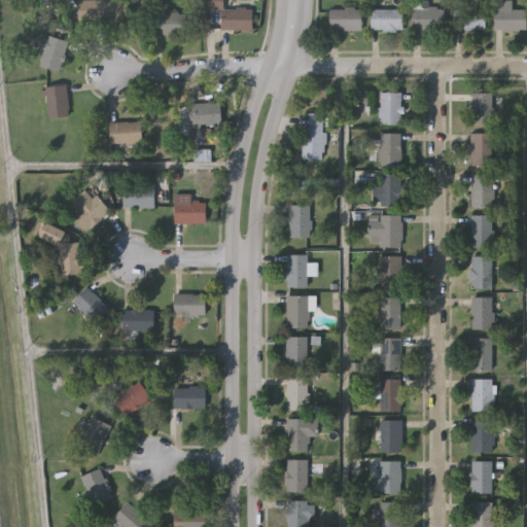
[(78,0),(127,0),(127,21),(78,21),(78,0)]
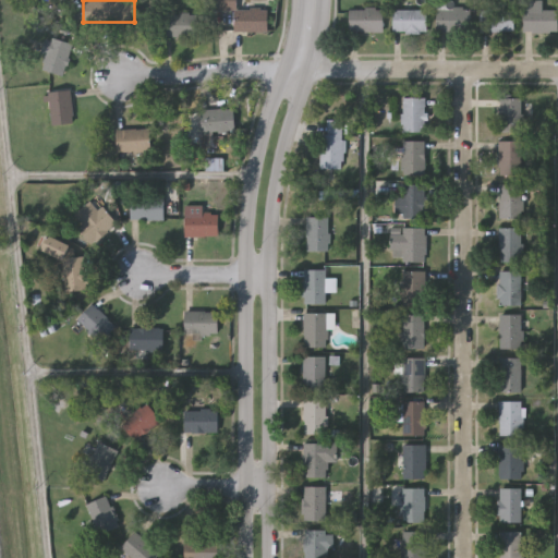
[(267,32),(234,33),(233,10),(214,10),(214,0),(235,0),(235,10),(267,9),(267,32)]
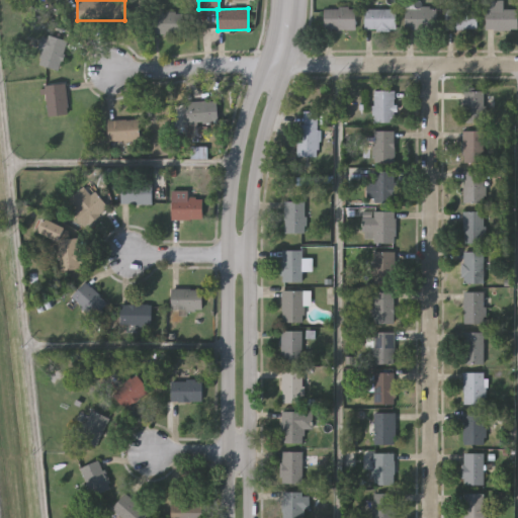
[(517,9),(517,29),(486,29),(486,0),(503,0),(503,9),(517,9)]
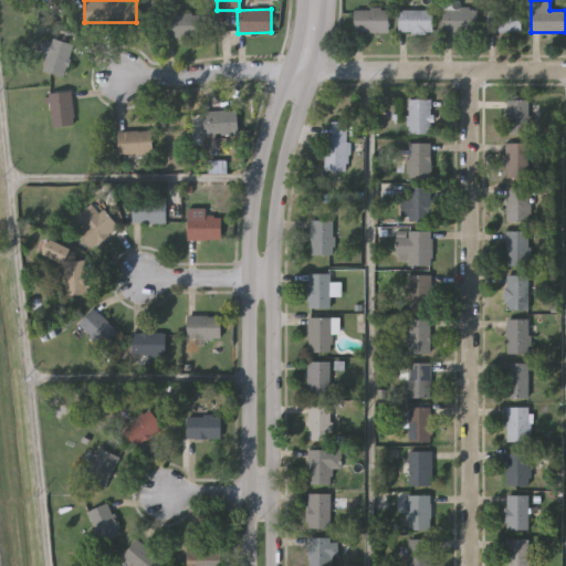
[(475,32),(443,32),(443,3),(458,3),(458,8),(475,8),(475,32)]
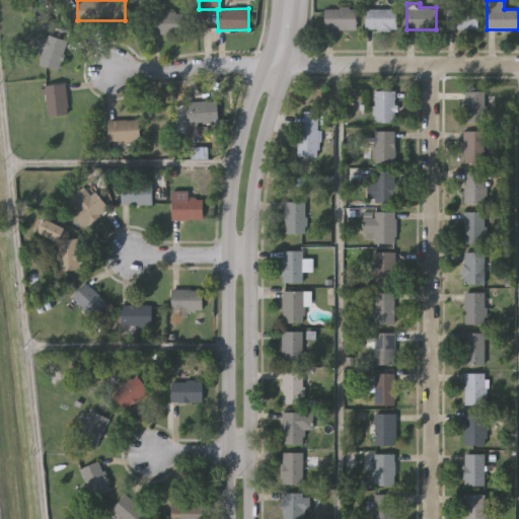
[(323,8),(356,8),(356,29),(323,29),(323,8)]
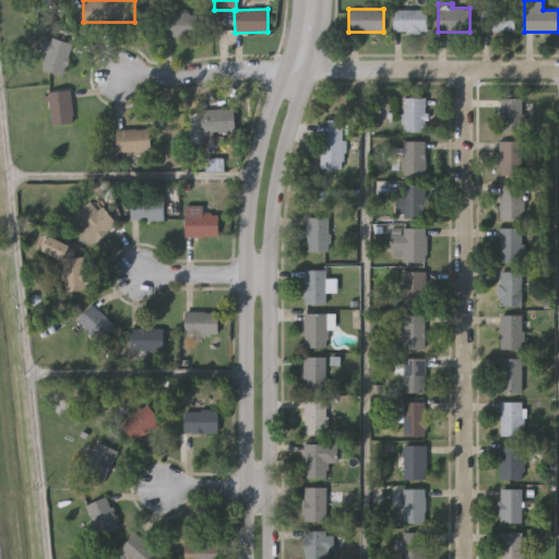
[(514,9),(514,32),(480,32),(480,9),(514,9)]
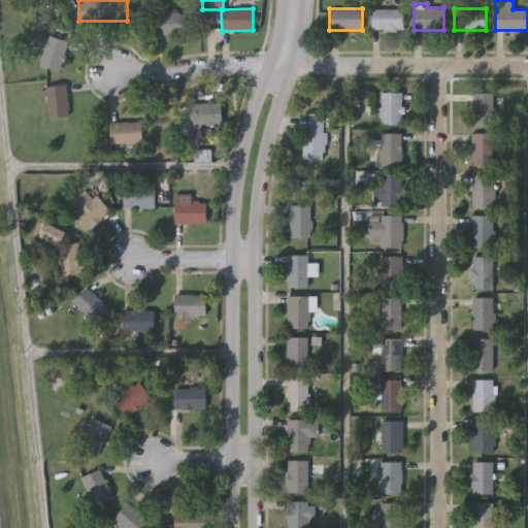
[(403,9),(403,31),(370,31),(370,9),(403,9)]
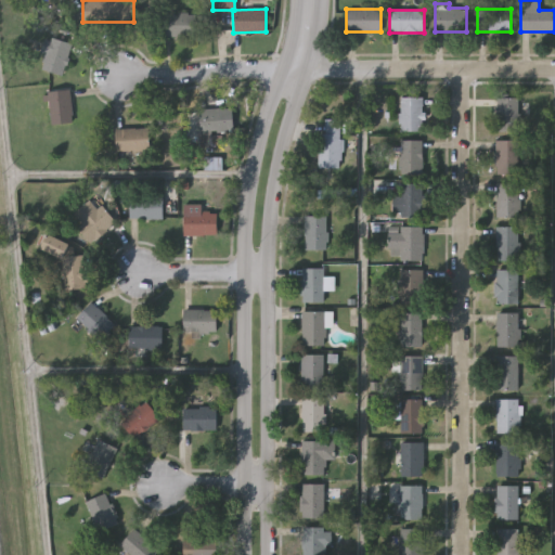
[(195,13),(195,37),(160,37),(160,13),(195,13)]
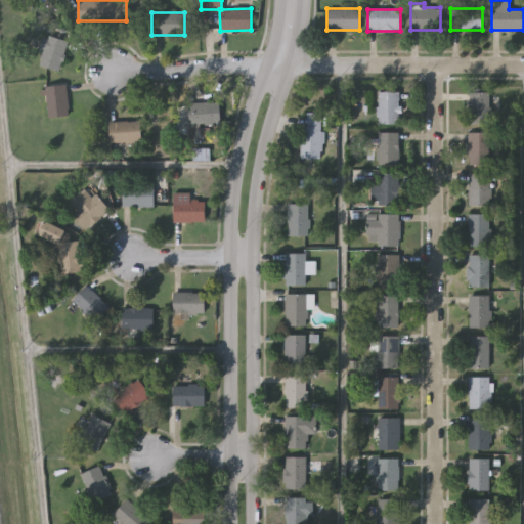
[(36,64),(44,35),(68,41),(60,71),(36,64)]
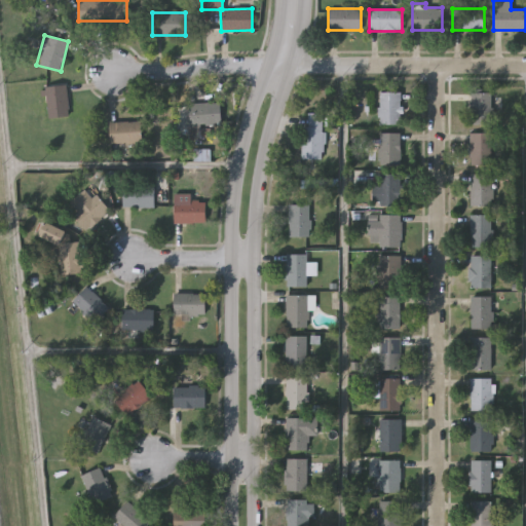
[(47,118),(44,87),(66,85),(69,116),(47,118)]
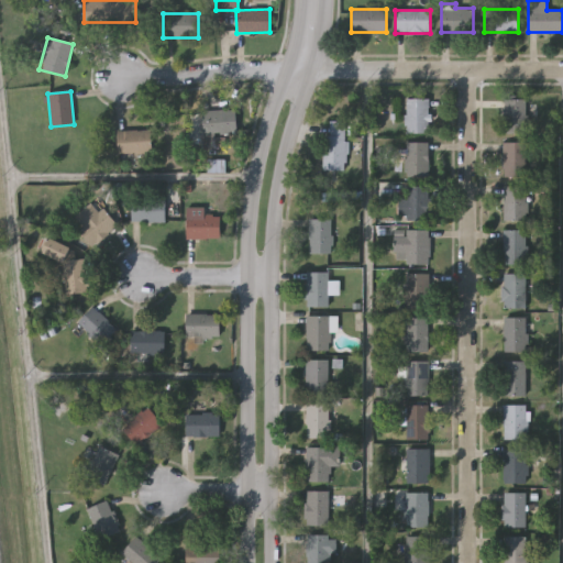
[(428,98),(428,133),(405,133),(405,98),(428,98)]
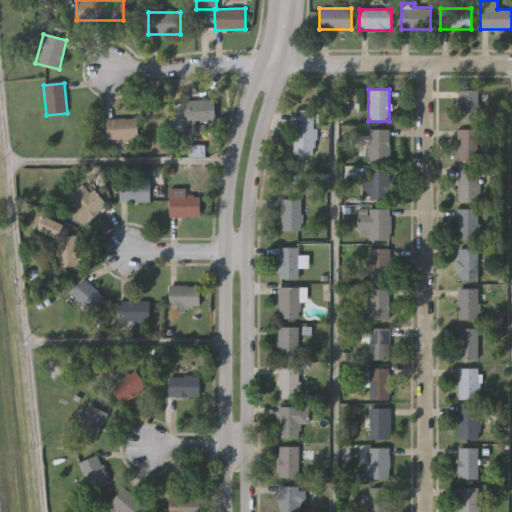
[(458,122),(458,90),(478,90),(478,122),(458,122)]
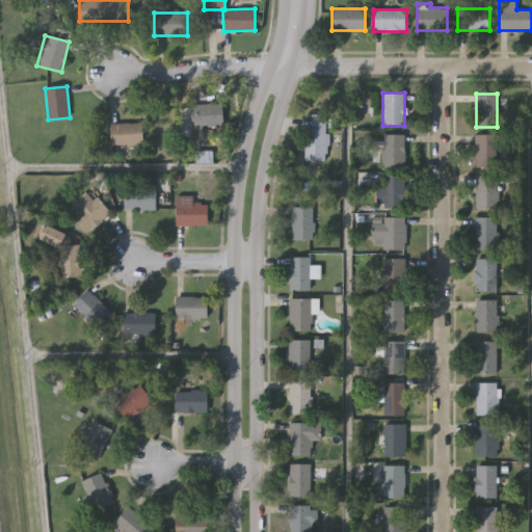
[(222,104),(222,127),(190,127),(190,104),(222,104)]
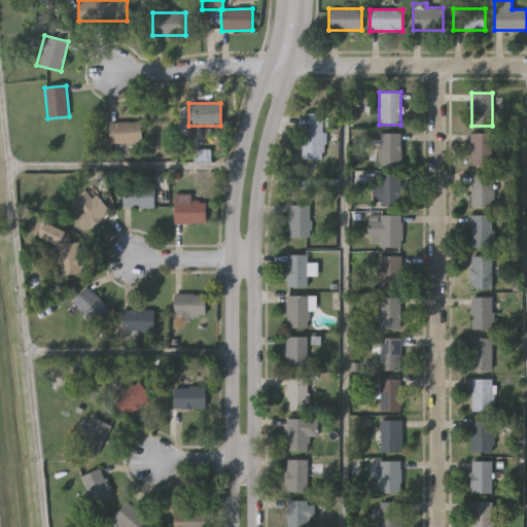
[(305,160),(305,113),(322,113),(324,160),(305,160)]
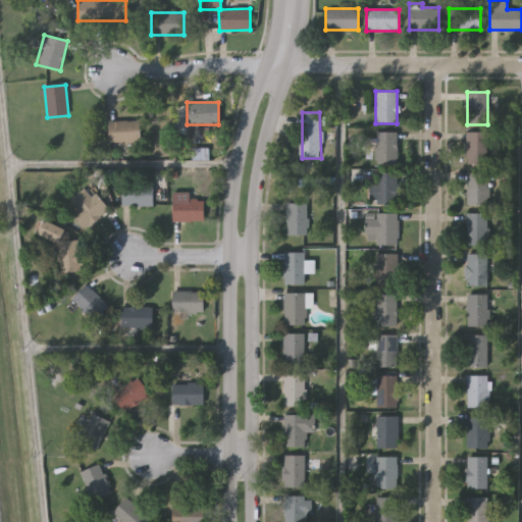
[(140,120),(140,142),(108,142),(108,120),(140,120)]
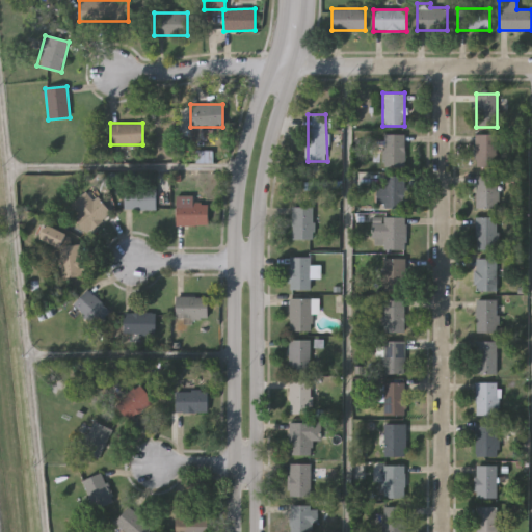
[(404,134),(404,167),(382,167),(382,134),(404,134)]
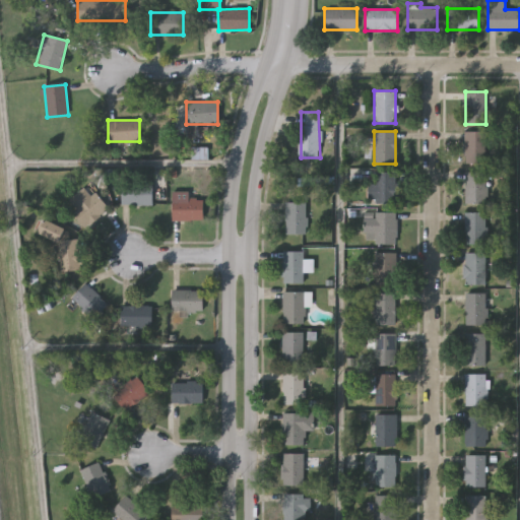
[(464,131),(485,131),(485,164),(464,164),(464,131)]
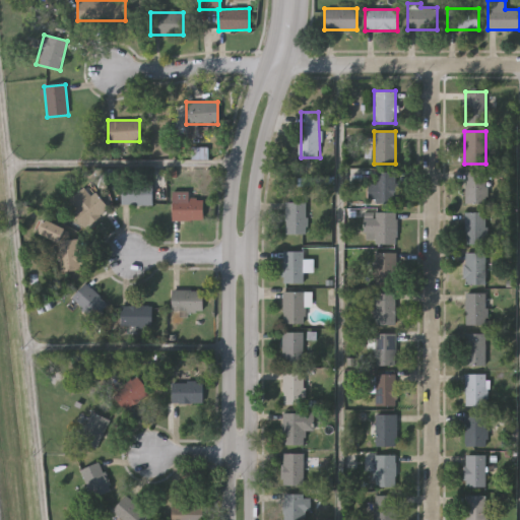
[(395,172),(395,201),(374,201),(374,172),(395,172)]
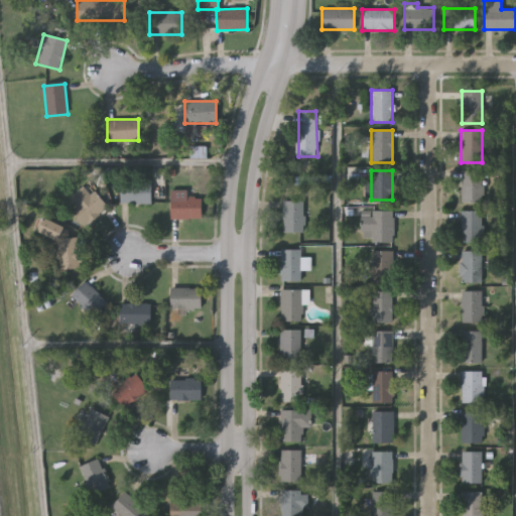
[(462,203),(462,170),(482,170),(482,203),(462,203)]
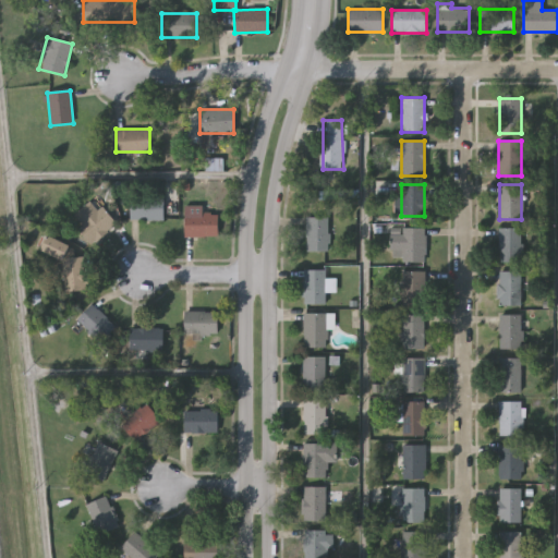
[(162,219),(130,219),(130,197),(162,197),(162,219)]
